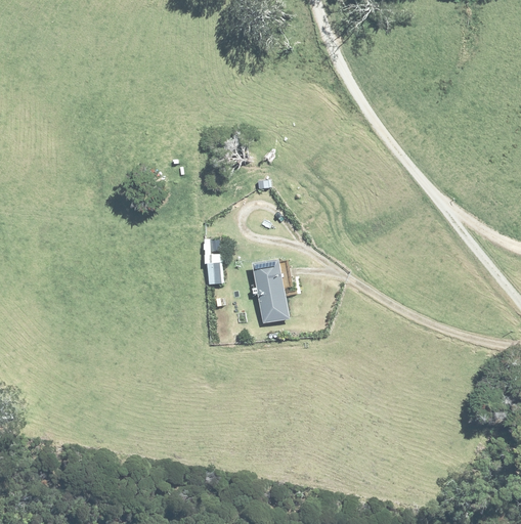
[(268,180),(258,180),(258,188),(269,187),(268,180)]
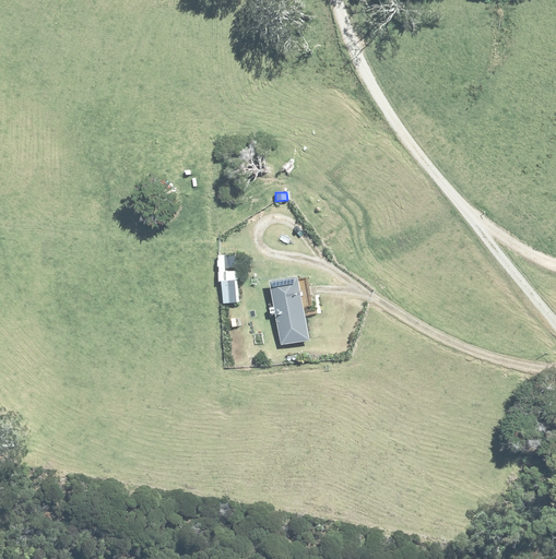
[(225,268),(225,257),(225,254),(217,254),(219,259),(216,260),(217,265),(219,266),(220,271),(219,271),(219,282),(221,282),(236,280),(236,271),(225,271),(225,268)]
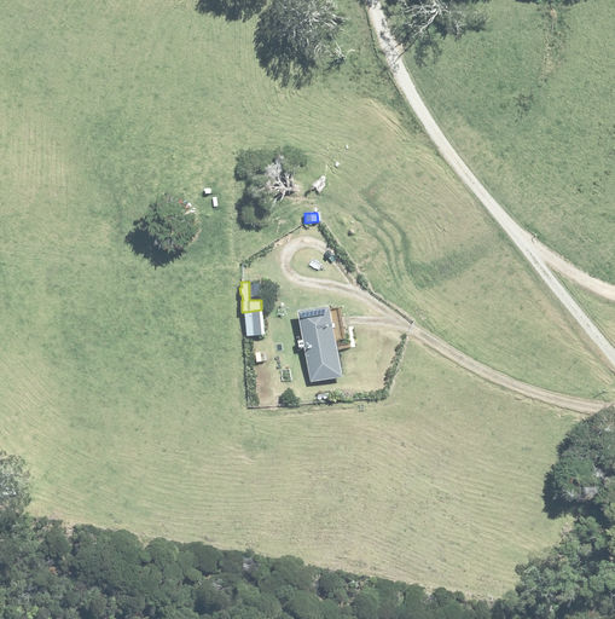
[(259,283),(249,284),(249,296),(261,296),(259,283)]
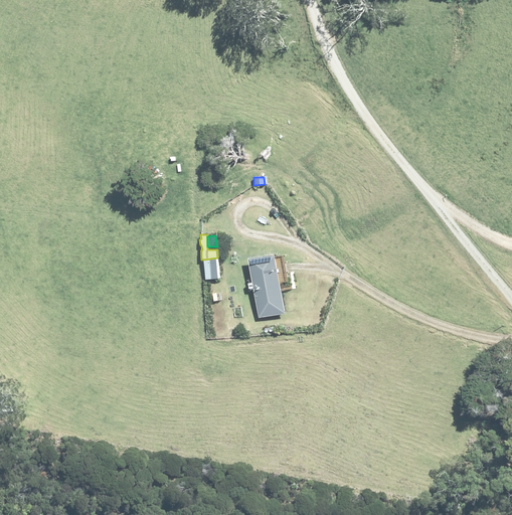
[(276,252),(247,258),(259,315),(284,311),(280,289),(290,287),(284,254),(277,256),(276,252)]
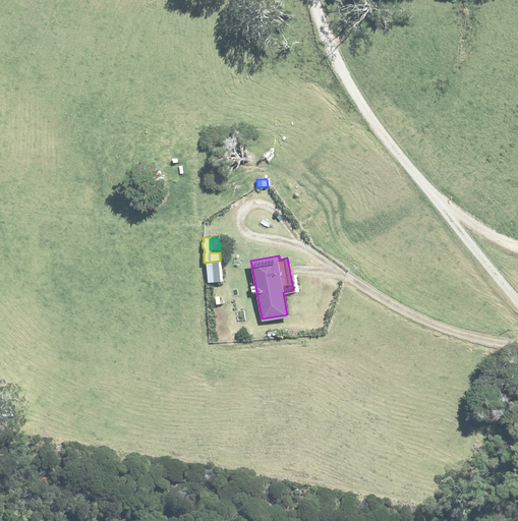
[(206,263),(208,282),(222,282),(220,261),(206,263)]
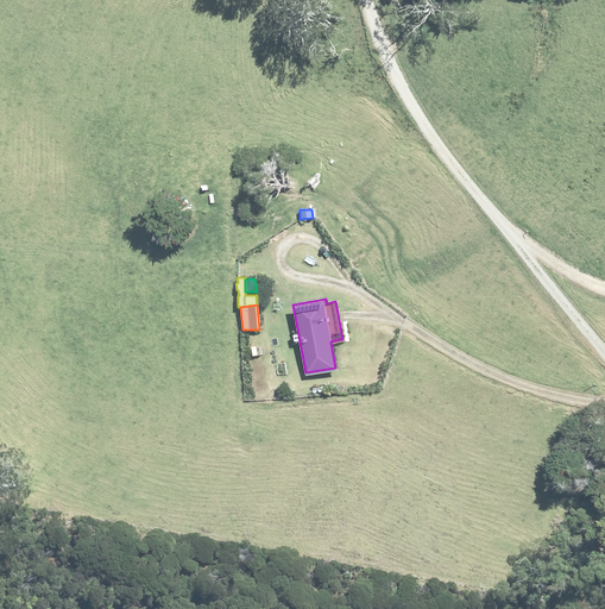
All buildings are outlined.
